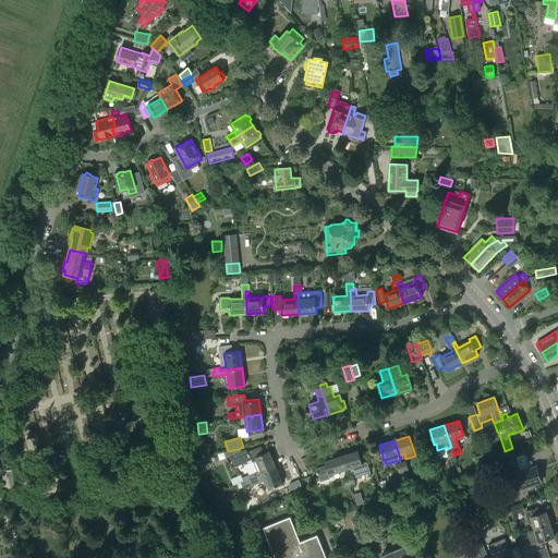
[(261,470),(255,472),(256,475),(276,466),(269,451),(264,453),(262,447),(247,452),(246,449),(242,451),(241,448),(228,451),(225,452),(227,457),(228,458),(229,457),(234,468),(255,459),(261,470)]
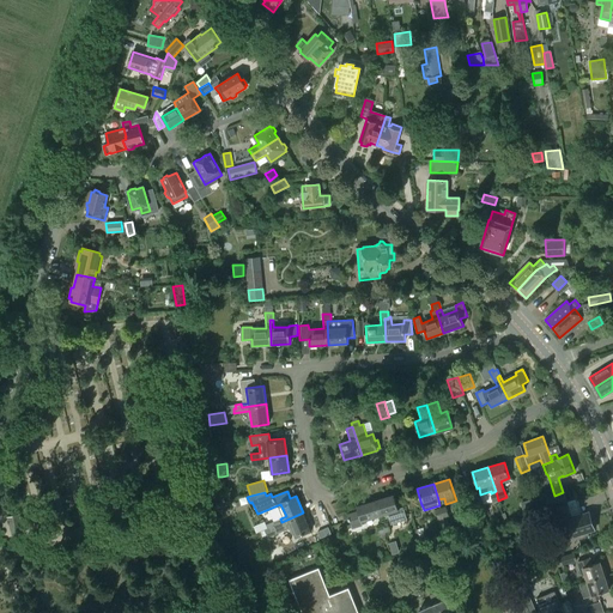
[(547,498),(550,508),(566,503),(564,493),(547,498)]
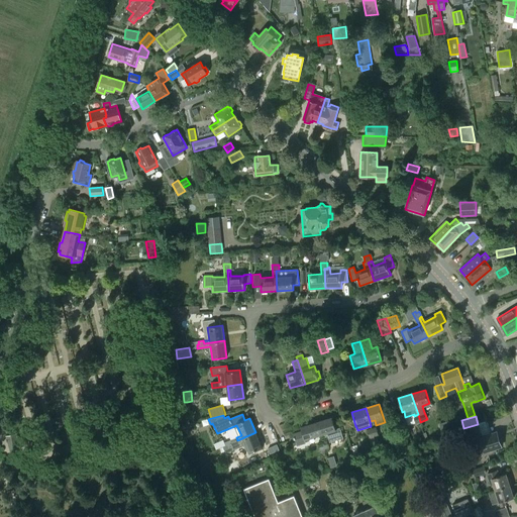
[(405,417),(396,419),(400,432),(409,429),(405,417)]
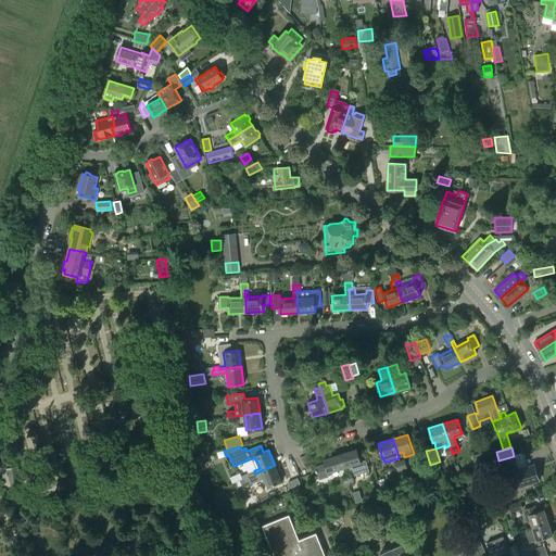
[(357,450),(341,454),(343,464),(344,467),(354,465),(357,475),(370,470),(367,460),(361,462),(357,450)]
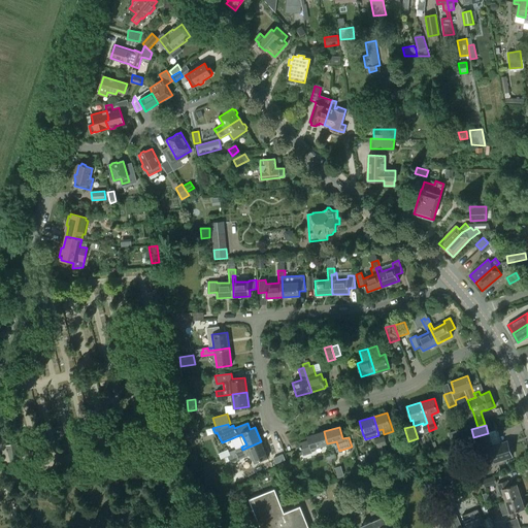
[(456,430),(450,433),(452,440),(459,437),(458,435),(456,430)]
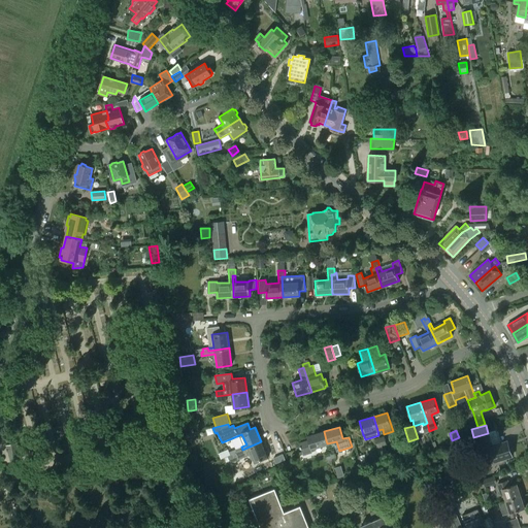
[(326,440),(324,431),(307,436),(308,440),(299,443),(302,453),(311,451),(310,449),(327,443),(326,440)]
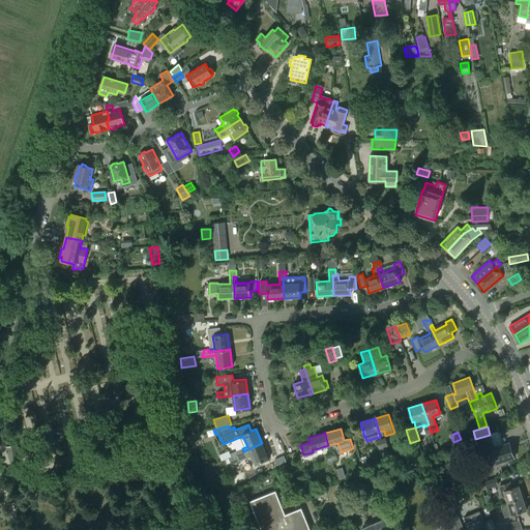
[(494,446),(490,435),(475,439),(467,442),(471,453),(479,451),(494,446)]
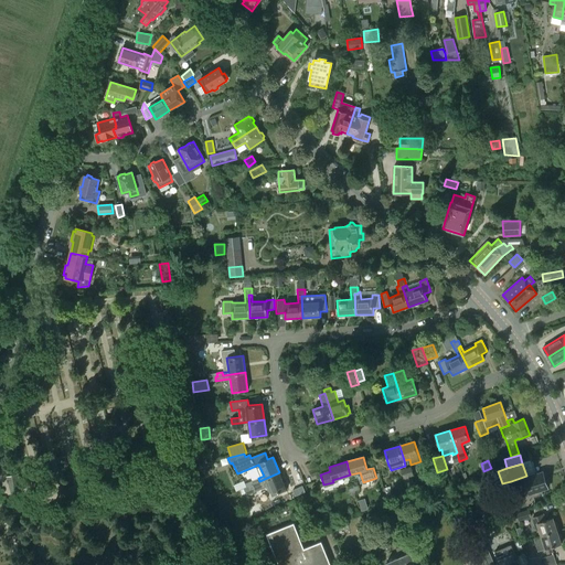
[(408,477),(406,468),(401,470),(408,496),(413,493),(408,477)]
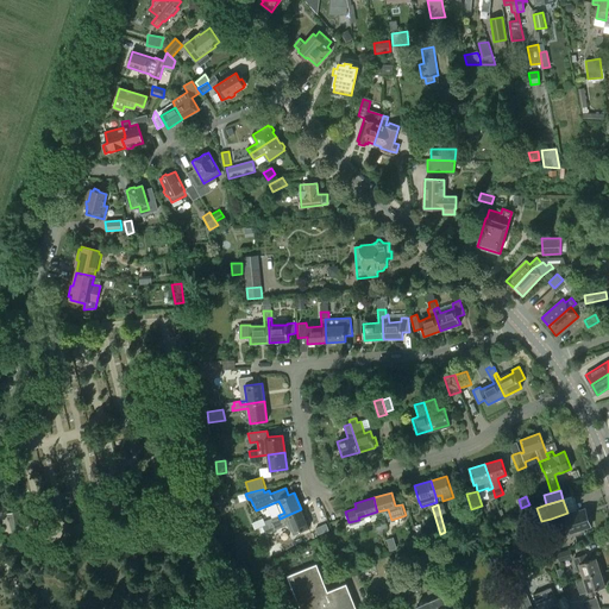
[(274,526),(268,528),(267,525),(263,526),(267,534),(289,525),(293,534),(309,527),(301,509),(280,519),(278,515),(272,518),(274,521),(271,522),(274,526)]
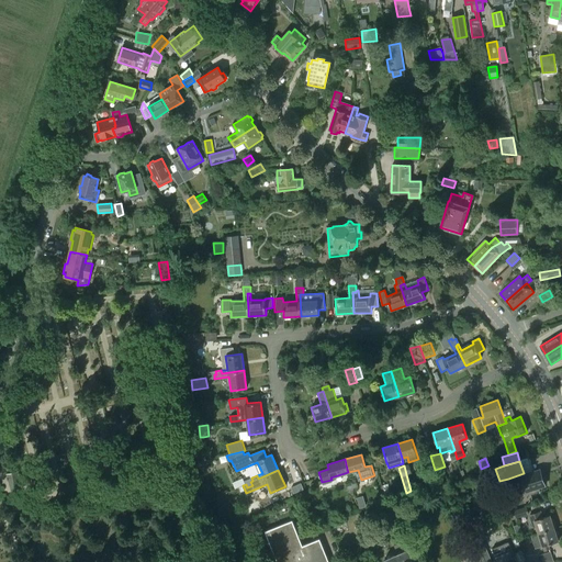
[(516,479),(518,485),(520,492),(526,491),(528,491),(530,492),(534,491),(534,489),(544,485),(543,483),(546,482),(544,478),(542,478),(540,470),(524,475),(521,476),(516,479)]
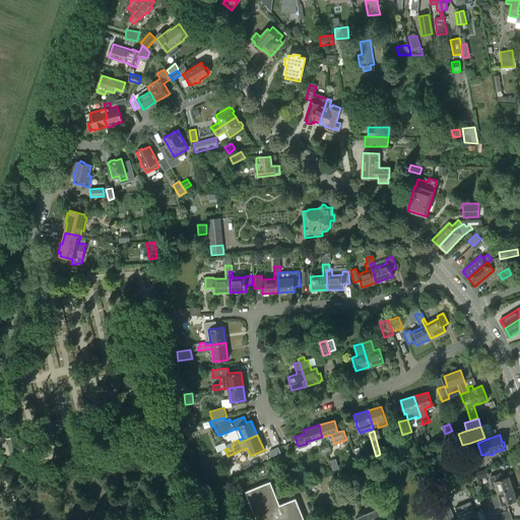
[(6,439),(10,455),(20,452),(16,436),(6,439)]
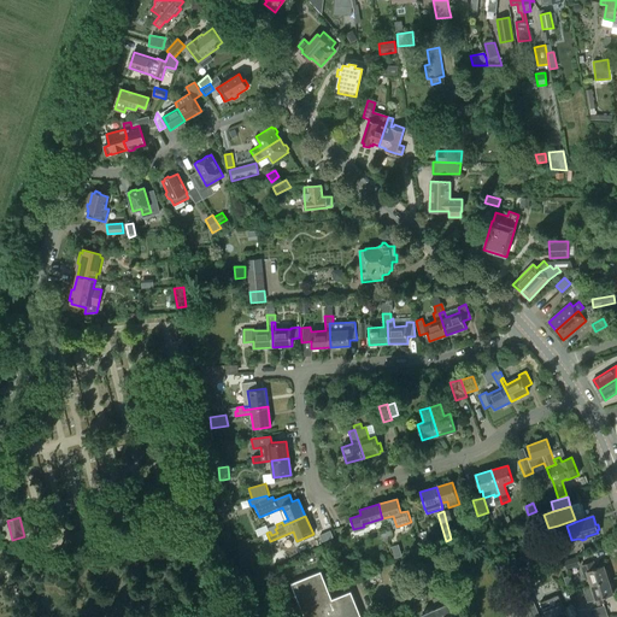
[(268,528),(270,532),(271,535),(277,533),(275,529),(277,528),(276,524),(268,528)]
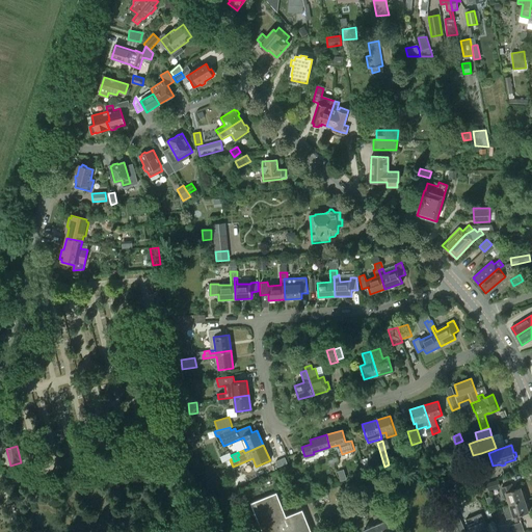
[(287,463),(285,457),(275,461),(277,468),(287,463)]
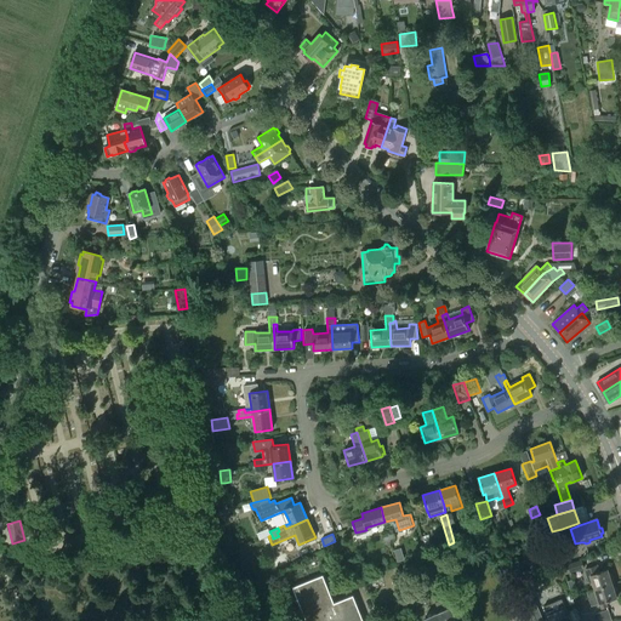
[(428,535),(423,536),(428,553),(434,552),(428,535)]
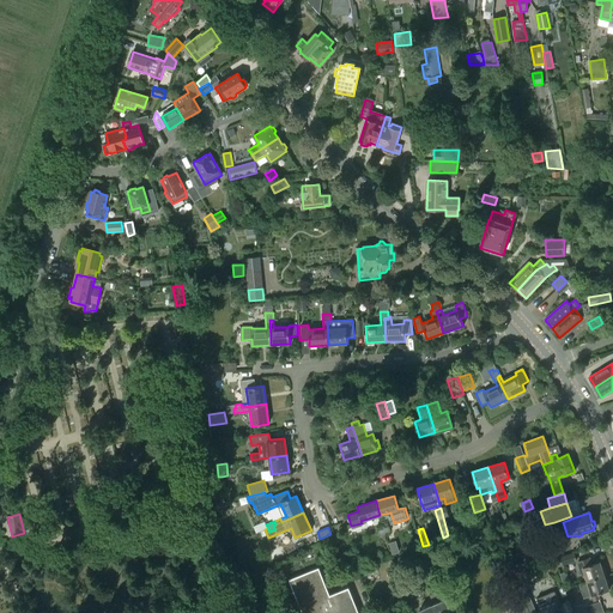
[(396,541),(389,544),(393,556),(400,553),(396,541)]
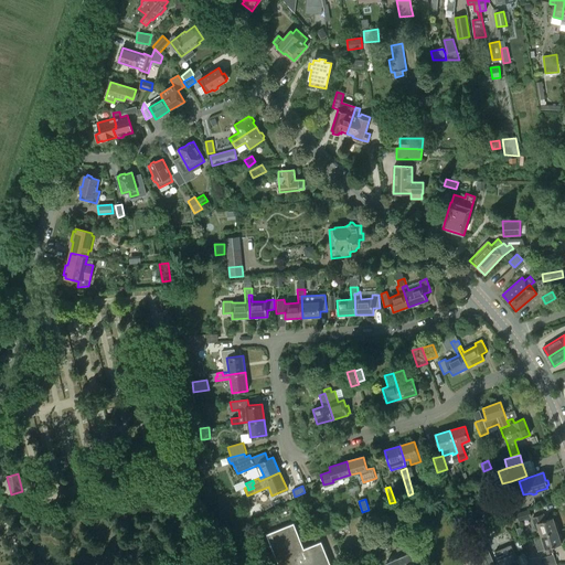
[(512,514),(514,522),(532,516),(530,509),(512,514)]
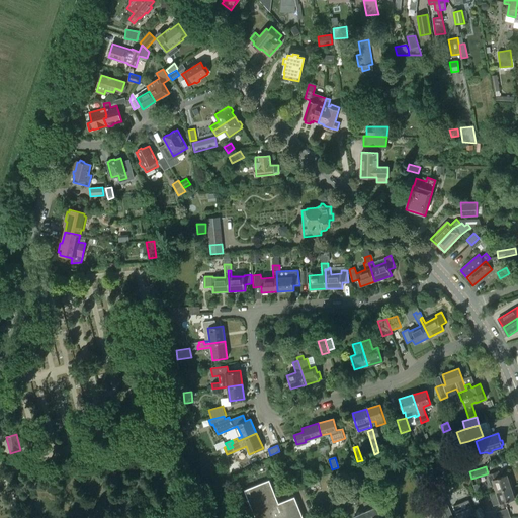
[(494,484),(496,492),(512,486),(510,479),(508,479),(507,475),(500,477),(498,471),(489,475),(492,484),(494,484)]
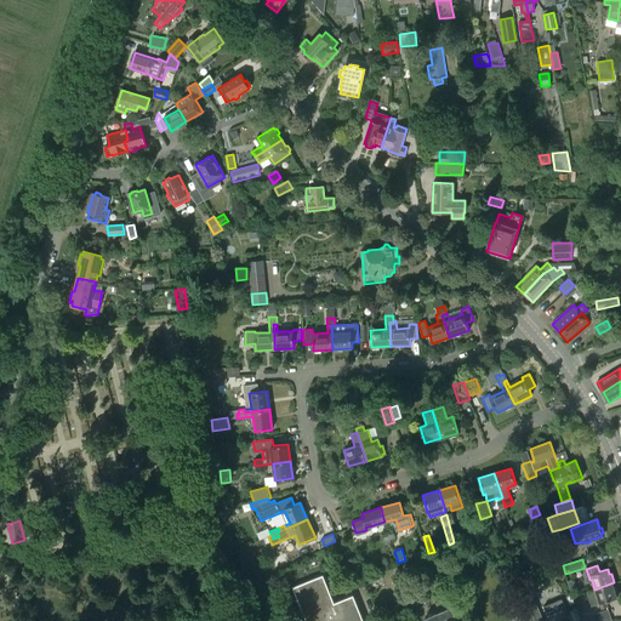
[(363,620),(353,596),(335,603),(323,575),(292,587),(306,620),(363,620)]
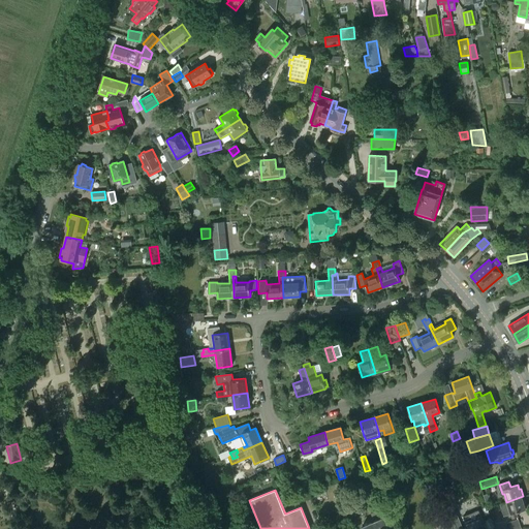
[(523,496),(506,502),(512,519),(518,517),(516,512),(526,509),(524,504),(526,504),(523,496)]
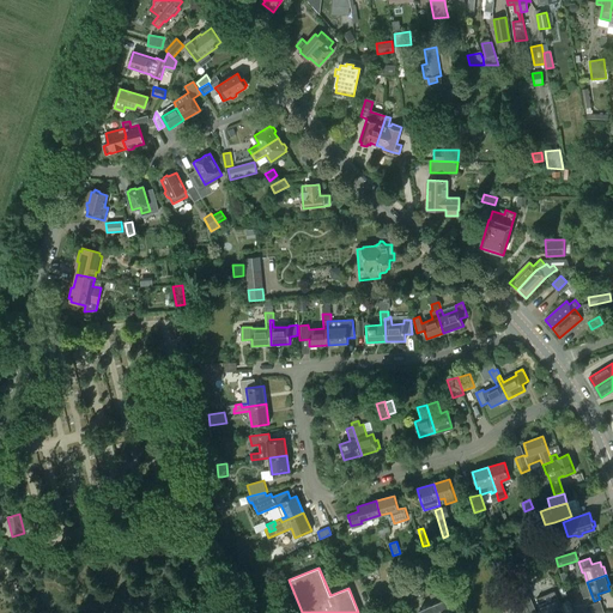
[(536,599),(539,605),(541,612),(563,612),(557,598),(554,592),(536,599)]
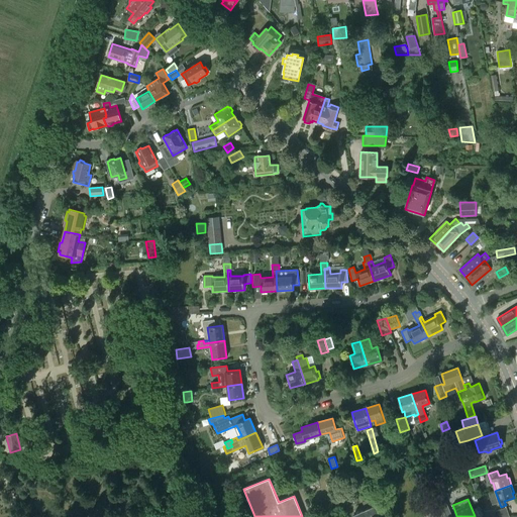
[(435,505),(438,511),(440,516),(452,516),(445,501),(435,505)]
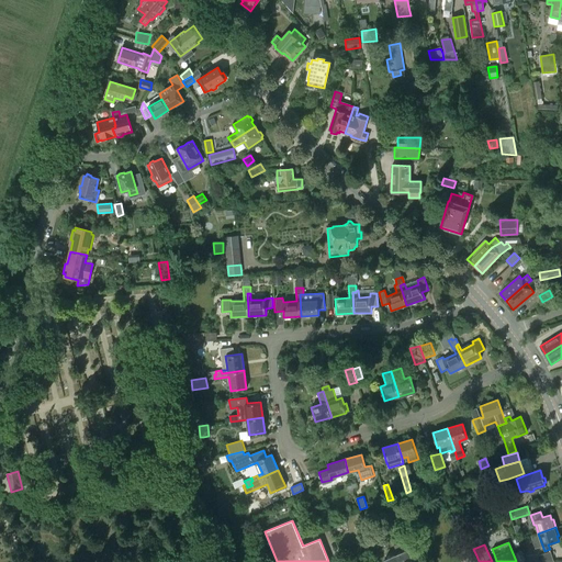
[(476,555),(473,549),(472,547),(461,552),(464,561),(479,561),(476,555)]
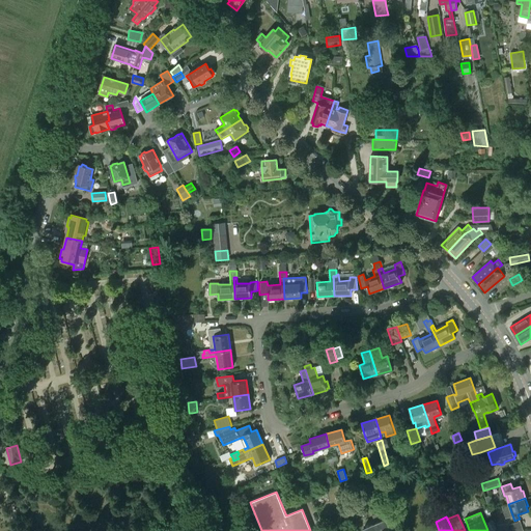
[(391,530),(390,527),(389,527),(385,520),(363,529),(363,530),(391,530)]
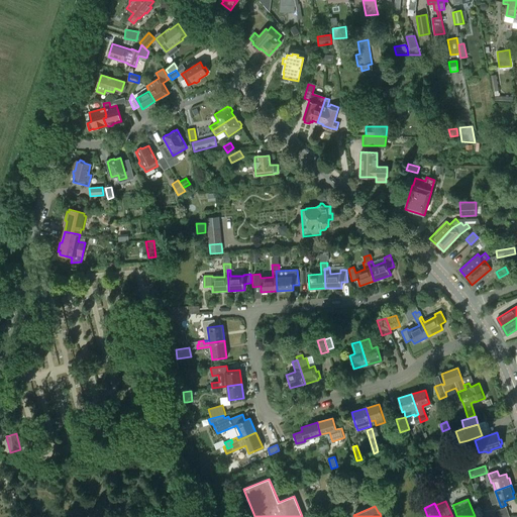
[(509,516),(506,507),(495,511),(497,516),(509,516)]
